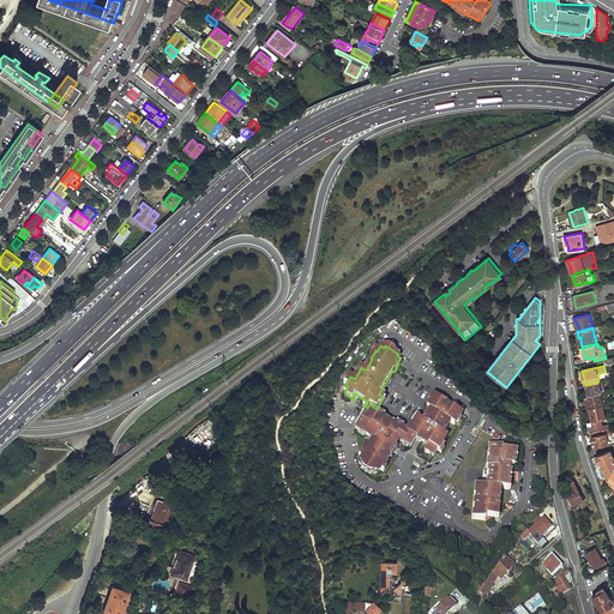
[(601,392),(599,381),(585,385),(587,390),(588,395),(600,392),(601,392)]
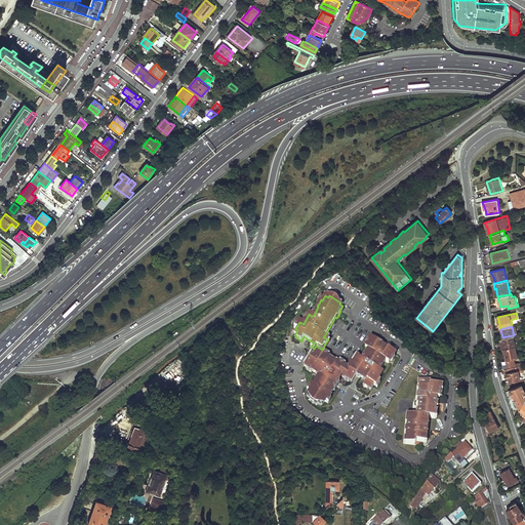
[(502,337),(500,338),(500,339),(501,339),(502,342),(502,344),(503,344),(505,348),(515,346),(513,335),(502,337)]
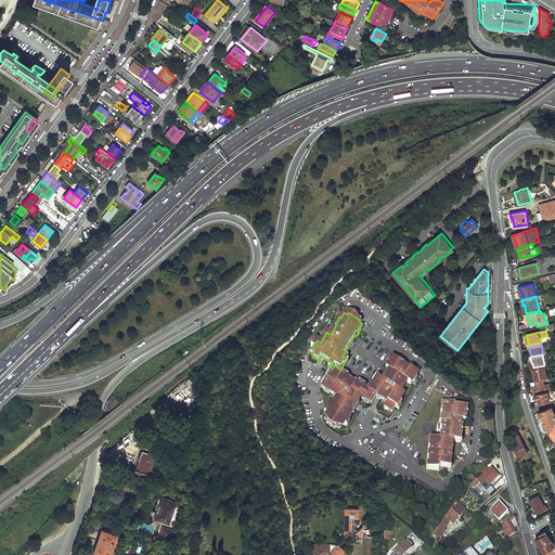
[(399,364),(391,360),(390,362),(387,366),(386,369),(390,371),(386,377),(384,382),(382,381),(377,378),(373,385),(372,384),(368,390),(362,387),(362,388),(358,386),(356,385),(355,386),(348,382),(348,381),(345,378),(341,376),(334,371),(332,375),(328,379),(330,379),(328,382),(327,381),(322,388),(326,390),(330,394),(337,398),(332,408),(331,408),(328,411),(326,414),(323,420),(327,422),(326,424),(337,430),(338,429),(341,431),(345,426),(346,426),(348,423),(350,420),(348,418),(352,412),(358,404),(361,398),(365,401),(369,403),(371,404),(376,397),(387,404),(387,403),(398,410),(400,404),(401,403),(400,402),(404,396),(402,394),(400,392),(403,388),(407,382),(412,385),(413,382),(415,378),(417,375),(410,370),(410,371),(407,369),(403,366),(399,364)]
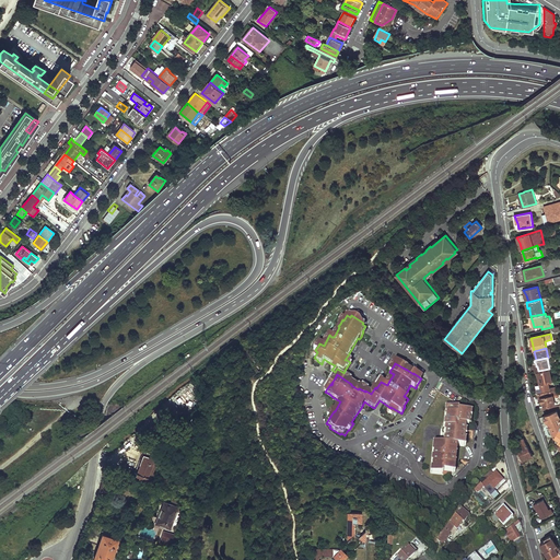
[(538,378),(539,383),(552,381),(549,369),(538,371),(537,371),(538,378)]
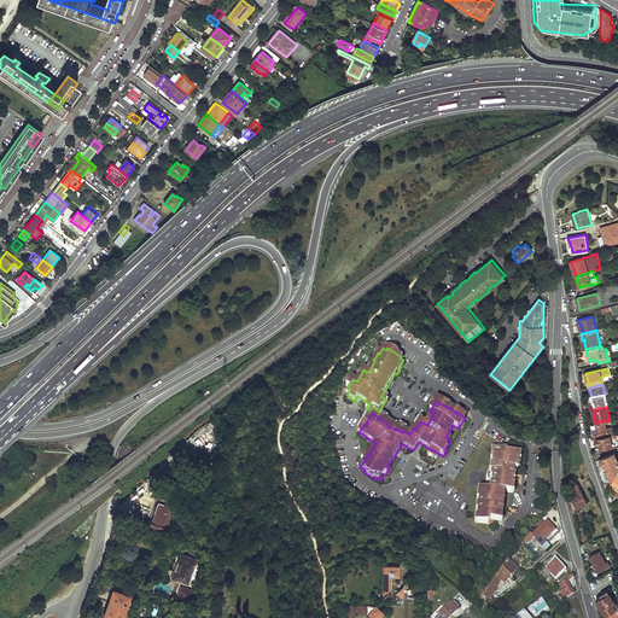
[(595,423),(592,424),(593,430),(594,436),(608,433),(606,423),(610,423),(610,420),(595,423)]
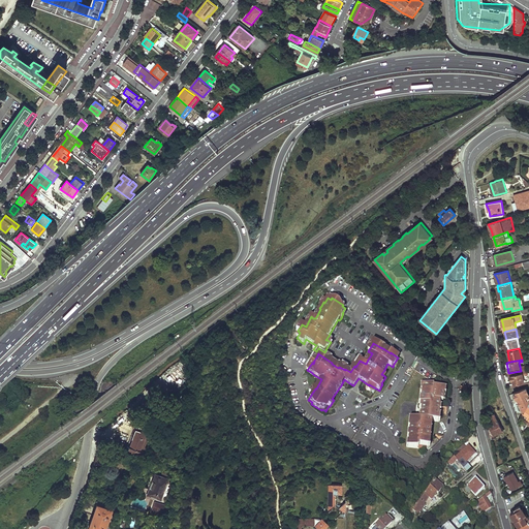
[(508,377),(510,376),(511,381),(512,384),(524,382),(523,375),(528,374),(527,369),(525,370),(523,370),(521,371),(508,373),(507,374),(508,377)]
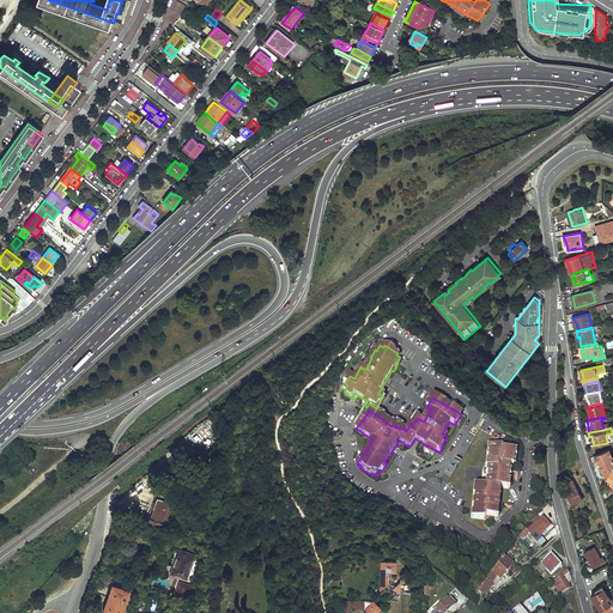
[(505,447),(492,444),(491,454),(491,461),(490,468),(491,468),(490,475),(490,479),(489,486),(487,486),(478,485),(478,491),(477,499),(477,505),(475,513),(474,517),(486,519),(487,516),(498,517),(499,508),(501,508),(502,496),(501,496),(501,487),(504,487),(509,489),(510,481),(510,477),(511,471),(511,465),(516,466),(516,457),(517,450),(505,449),(505,447)]
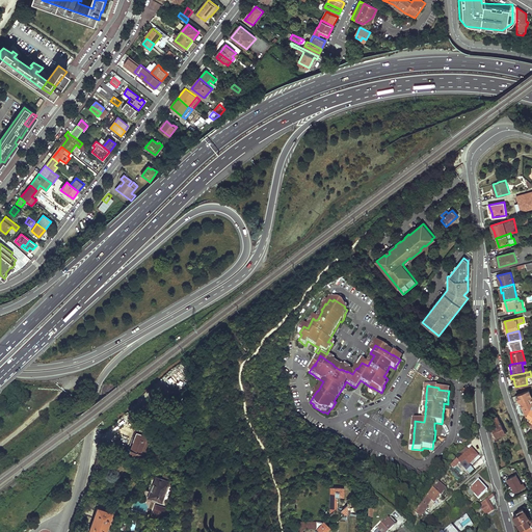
[(531,396),(529,390),(516,395),(520,401),(521,400),(525,409),(527,414),(531,406),(531,403),(531,396)]
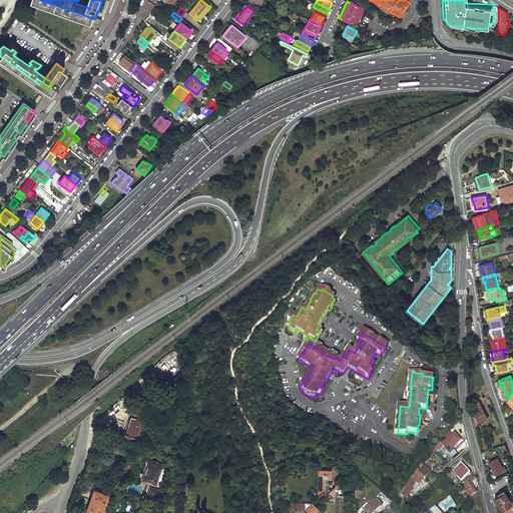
[(479,401),(475,403),(478,409),(473,412),(479,422),(488,417),(479,401)]
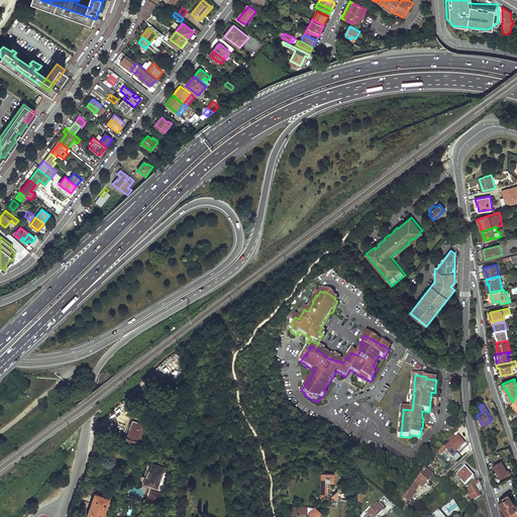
[(142,426),(138,424),(139,420),(144,422),(145,418),(131,413),(130,416),(123,433),(119,434),(120,438),(121,439),(120,440),(135,445),(142,426)]
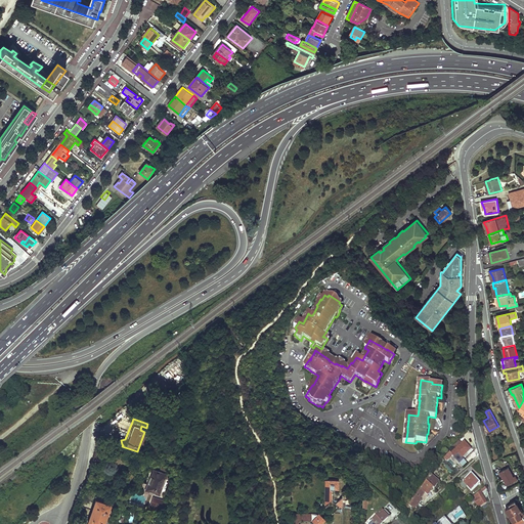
[(144,432),(137,451),(141,453),(149,431),(145,429),(144,432)]
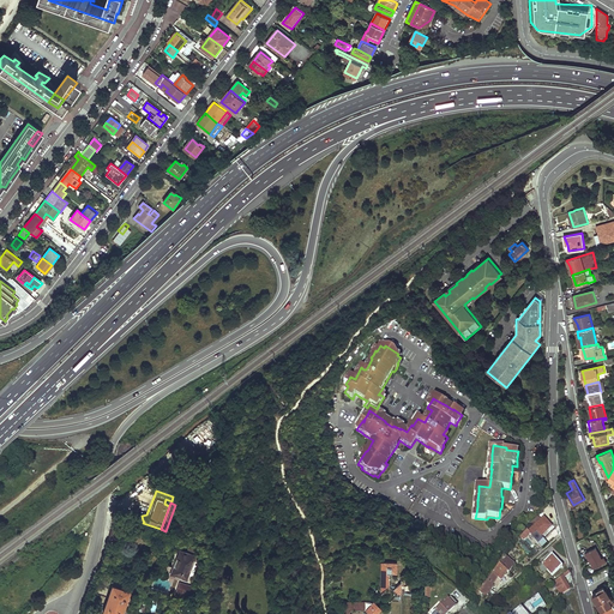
[(527,531),(519,537),(523,541),(530,535),(531,536),(536,531),(541,536),(552,527),(543,518),(541,521),(539,517),(529,525),(533,528),(528,533),(527,531)]
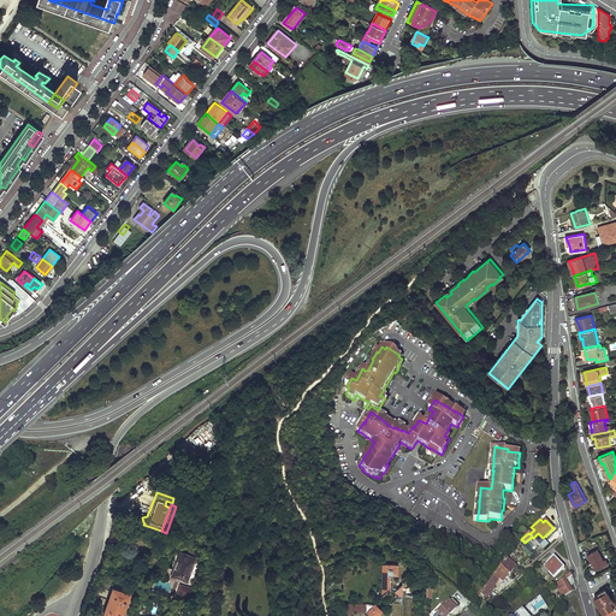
[(483,545),(463,533),(460,540),(479,551),(480,550),(486,554),(492,549),(484,544),(483,545)]
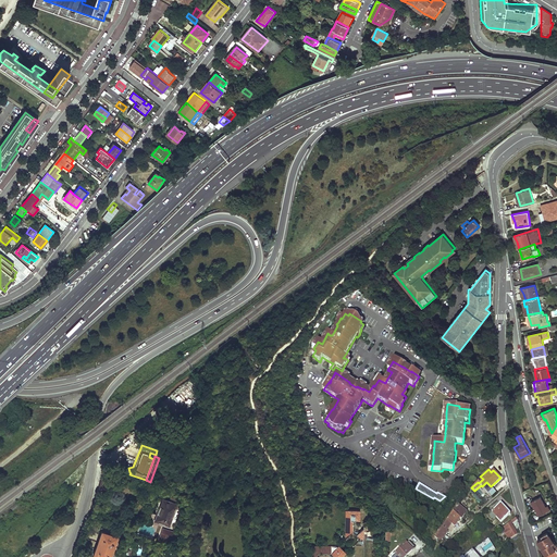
[(181,493),(172,490),(166,503),(175,506),(181,493)]
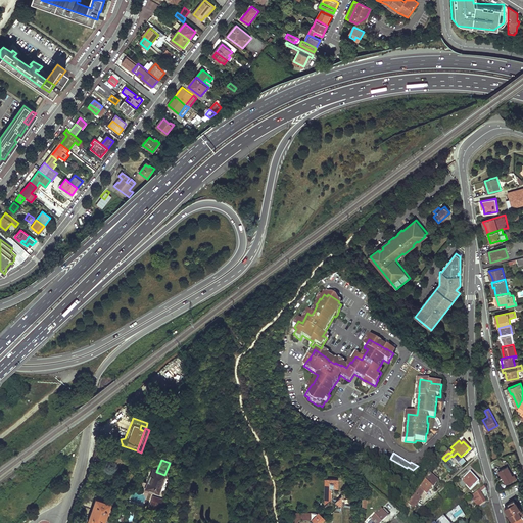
[(508,466),(497,472),(506,485),(515,479),(513,475),(508,466)]
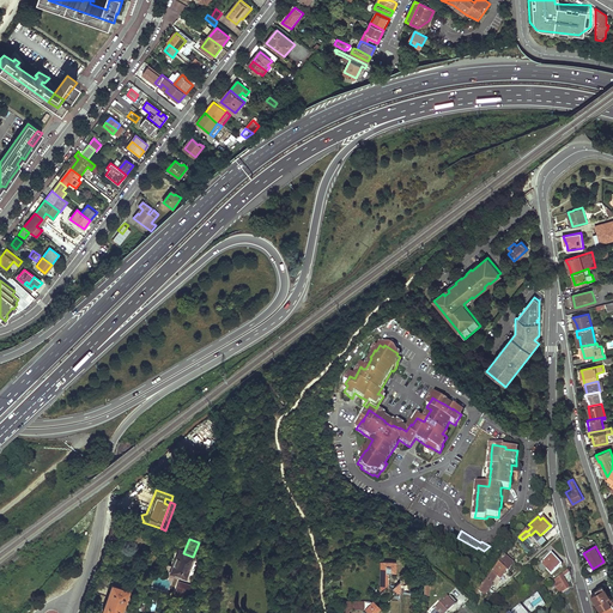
[(183,553),(180,552),(171,574),(186,578),(193,557),(183,553)]
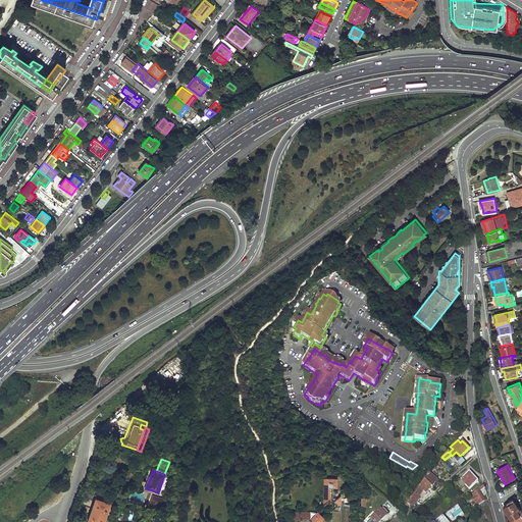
[(469,472),(461,479),(462,480),(459,482),(462,486),(465,484),(469,488),(477,481),(469,472)]
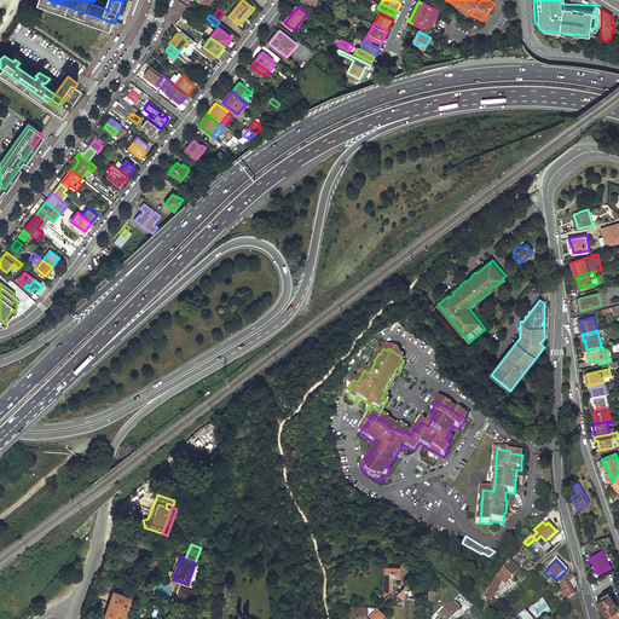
[(514,565),(512,562),(489,591),(493,595),(498,590),(497,589),(502,583),(505,585),(513,576),(514,577),(512,567),(514,565)]
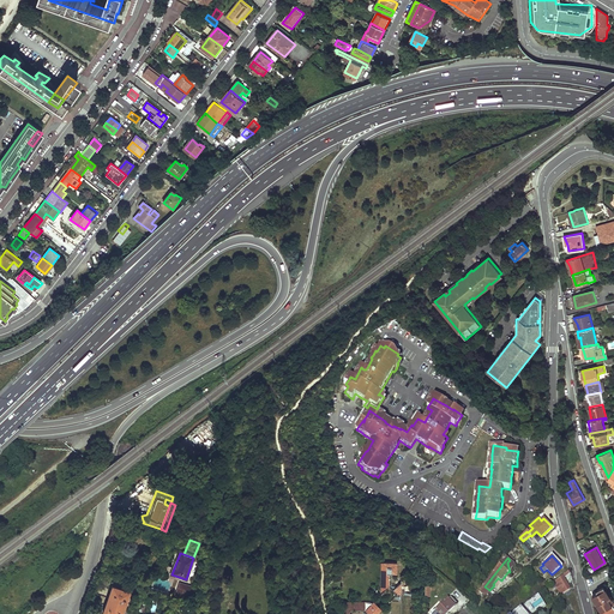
[(510,560),(507,563),(510,572),(512,575),(518,567),(510,560)]
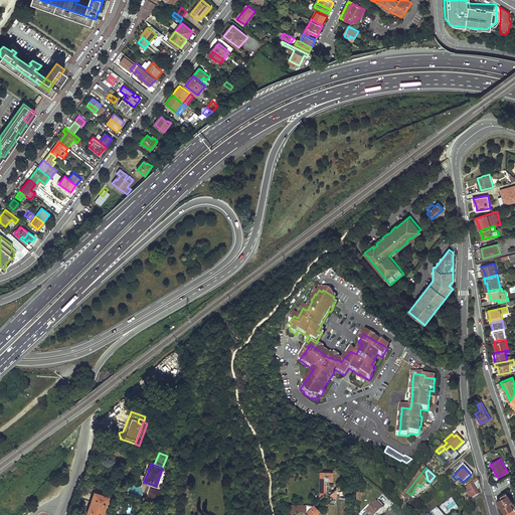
[(333,472),(319,472),(319,492),(316,492),(316,498),(327,498),(327,500),(329,502),(332,498),(336,498),(336,488),(333,491),(328,491),(328,481),(333,481),(333,472)]
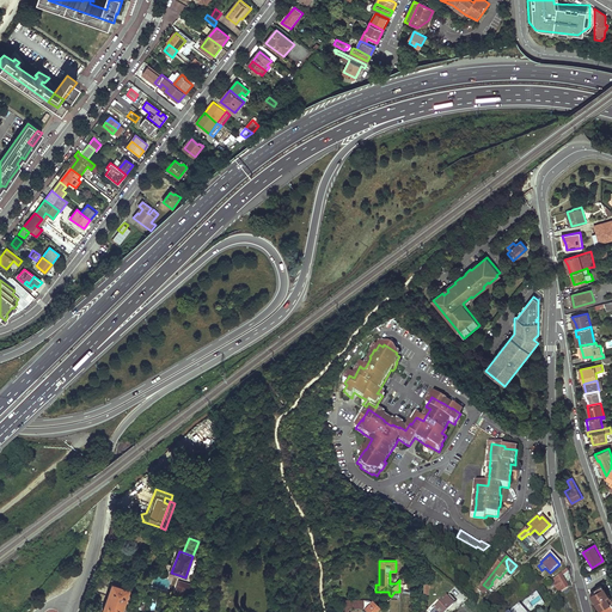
[(567,570),(551,581),(554,586),(558,583),(560,587),(556,589),(558,593),(568,587),(562,576),(568,571),(567,570)]
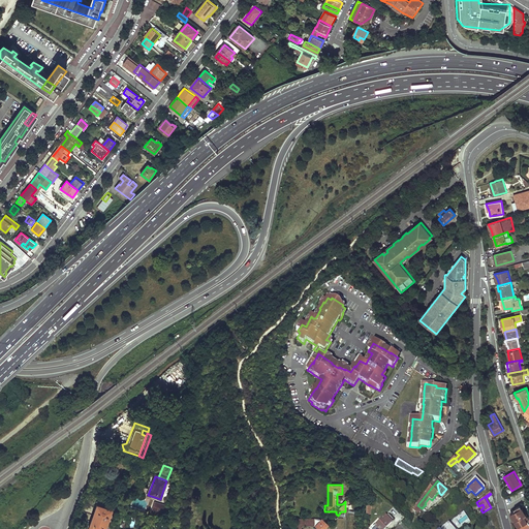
[(146,509),(148,502),(133,497),(130,504),(146,509)]
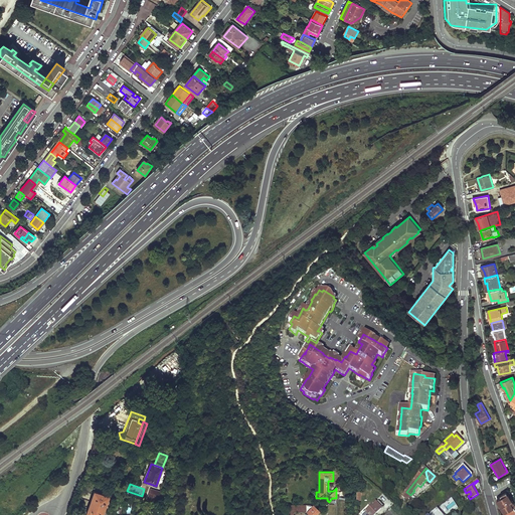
[(163,492),(153,488),(149,498),(154,500),(157,494),(162,496),(163,492)]
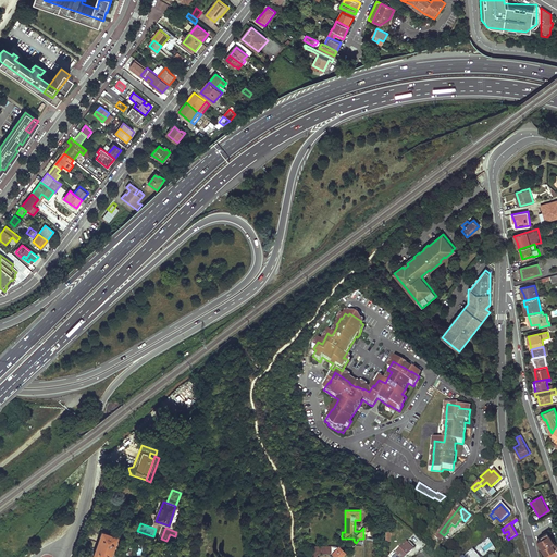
[(110,556),(116,537),(101,532),(93,556),(94,556),(110,556)]
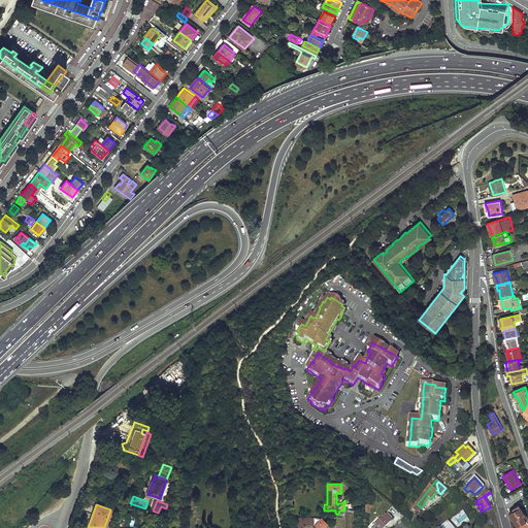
[(514,510),(509,513),(518,526),(527,519),(519,504),(513,508),(514,510)]
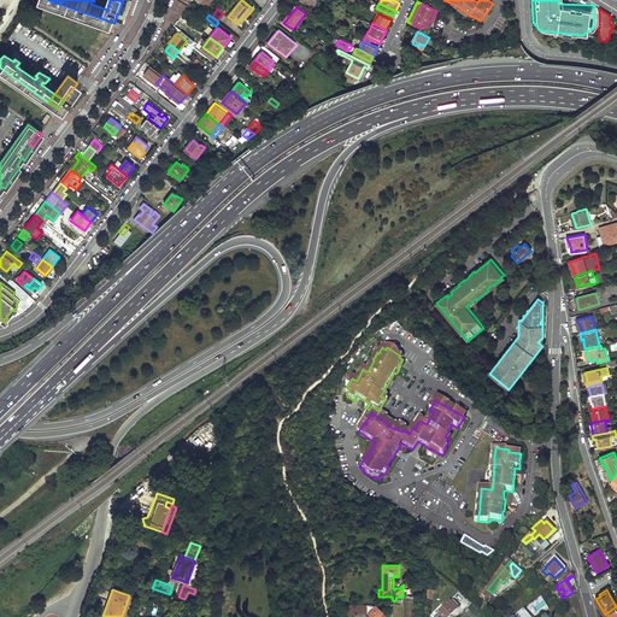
[(527,606),(532,613),(529,616),(535,616),(548,607),(540,597),(527,606)]
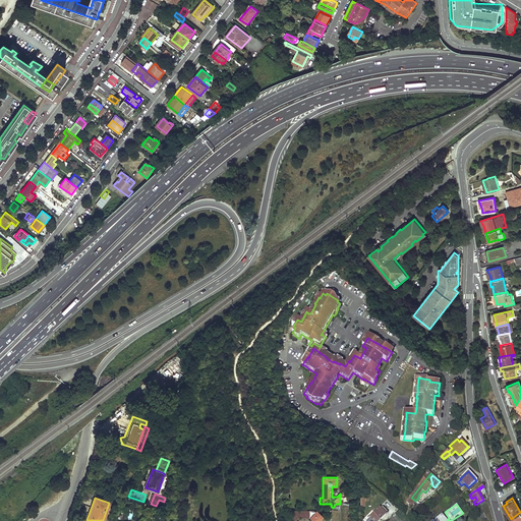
[(383,506),(365,520),(379,520),(389,512),(383,506)]
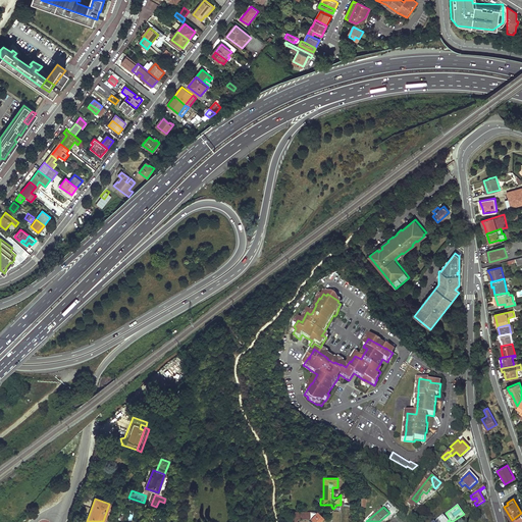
[(317,511),(291,511),(291,518),(298,518),(311,518),(314,521),(319,521),(321,521),(319,519),(319,518),(317,518),(317,511)]
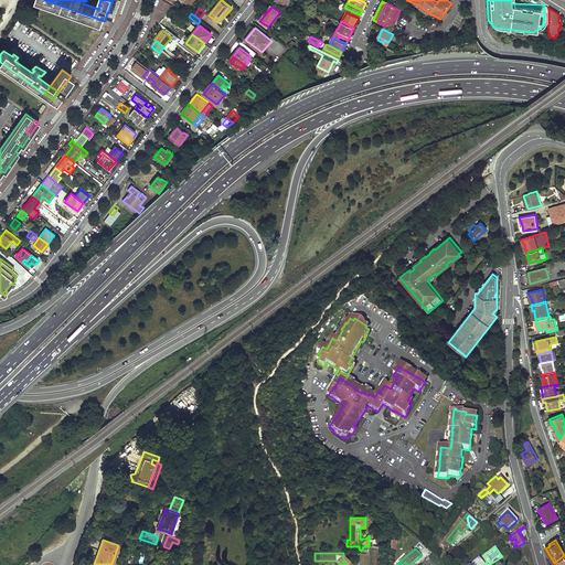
[(564,555),(554,563),(550,564),(561,564),(564,563),(564,558),(564,555)]
